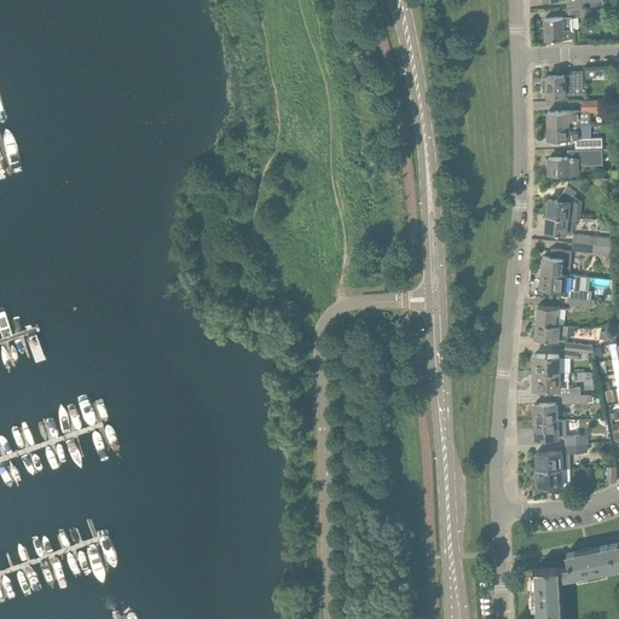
[(563,18),(580,17),(580,18),(600,17),(600,19),(603,18),(603,16),(605,16),(603,7),(611,7),(611,5),(591,6),(580,7),(580,9),(563,10),(563,18)]
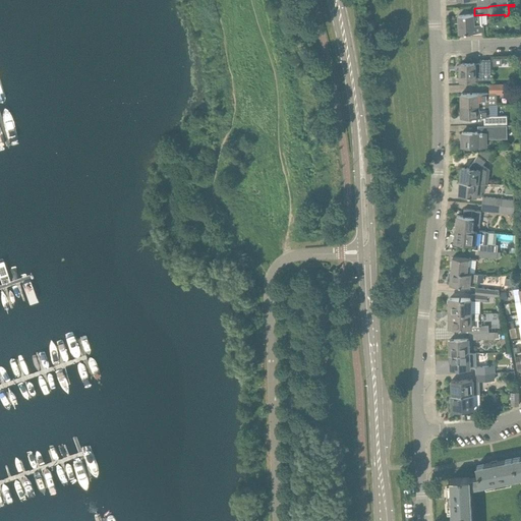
[(475,25),(474,15),(459,16),(460,33),(483,32),(482,24),(475,25)]
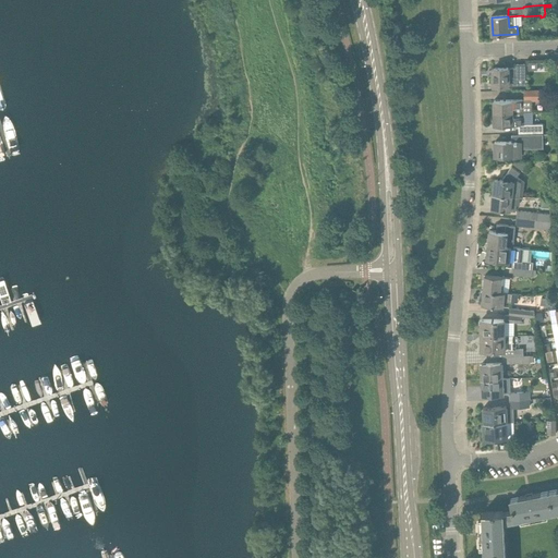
[(518,79),(525,79),(524,65),(518,65),(518,69),(509,69),(494,69),(494,86),(510,86),(518,85),(518,79)]
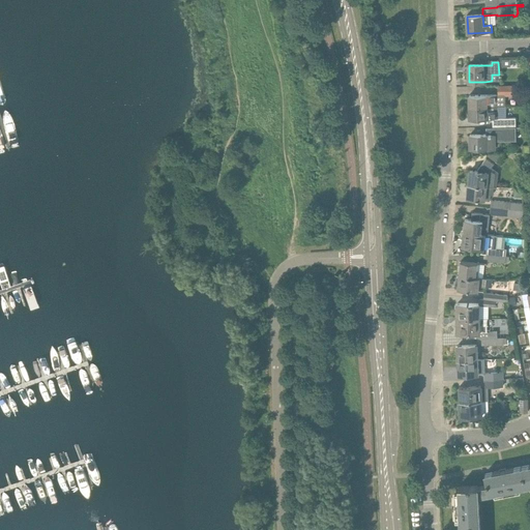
[(470,109),(498,107),(506,107),(506,96),(516,96),(516,85),(499,86),(500,94),(487,94),(487,95),(469,96),(470,109)]
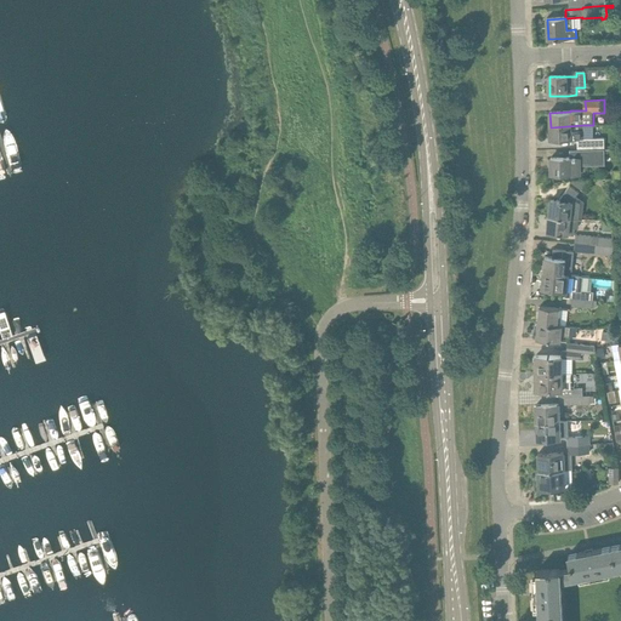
[(551,140),(571,140),(577,140),(577,149),(604,148),(604,138),(584,138),(584,125),(551,127),(551,140)]
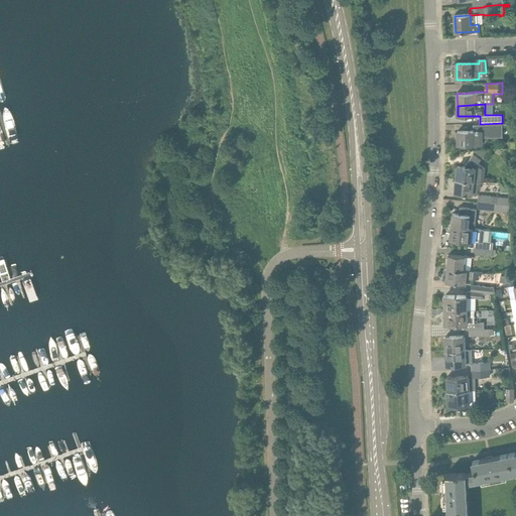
[(458,145),(476,145),(476,146),(483,145),(482,125),(477,126),(478,131),(458,132),(458,145)]
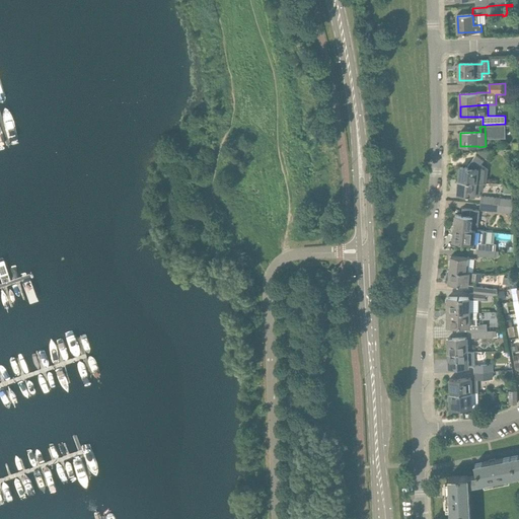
[(459,181),(484,183),(485,170),(478,169),(460,167),(459,181)]
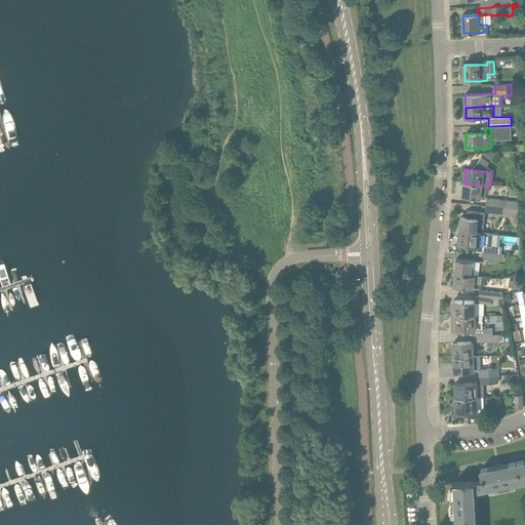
[(463,197),(485,199),(486,194),(488,194),(489,186),(465,184),(463,197)]
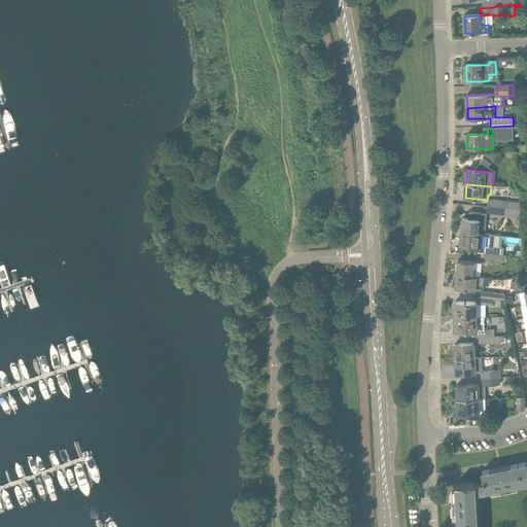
[(507,209),(521,210),(521,203),(489,200),(488,207),(499,208),(507,209)]
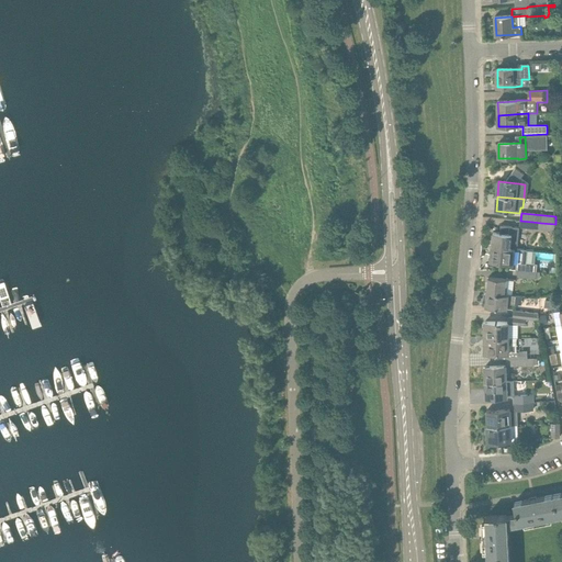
[(492,247),(515,250),(517,235),(518,227),(498,226),(498,234),(493,233),(492,247)]
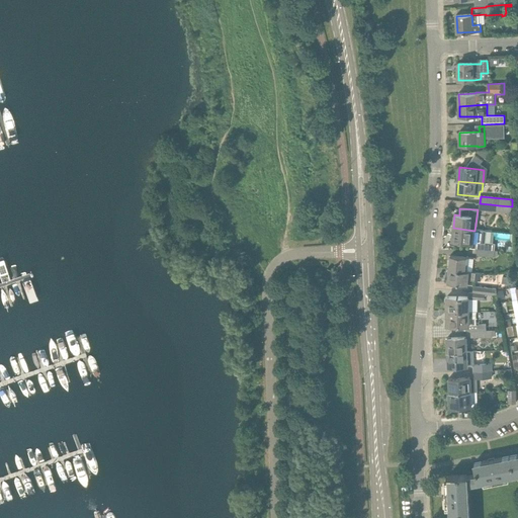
[(452,241),(468,242),(477,243),(480,243),(485,243),(486,232),(475,231),(453,228),(452,241)]
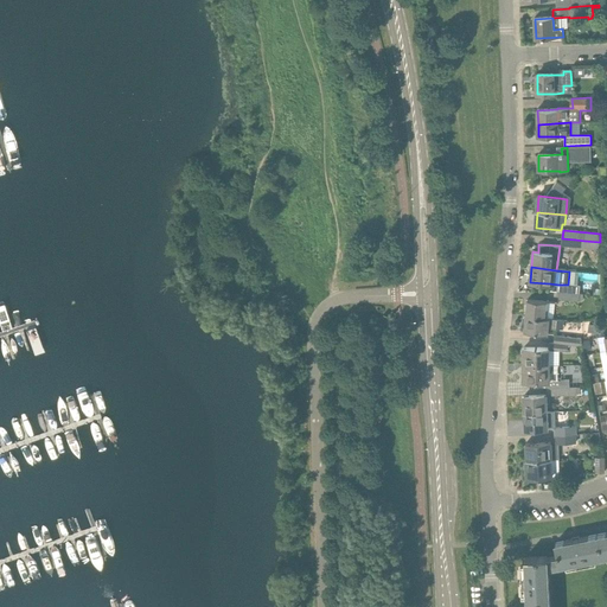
[(562,293),(577,294),(577,286),(568,285),(562,285),(562,293)]
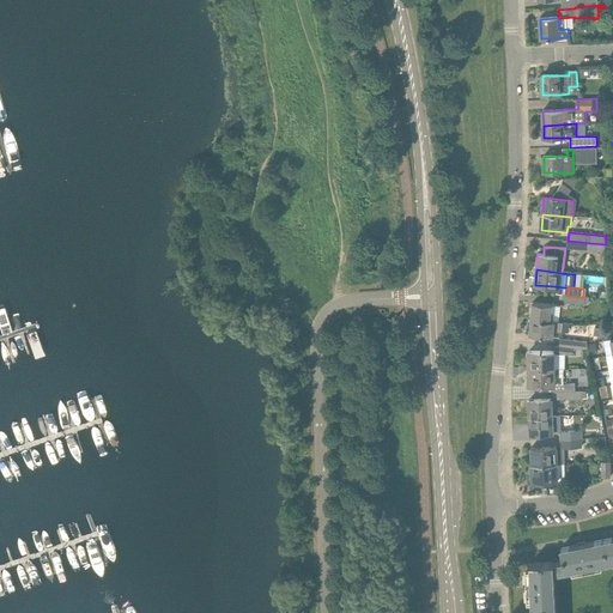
[(564,303),(584,305),(586,297),(583,297),(568,296),(565,295),(564,303)]
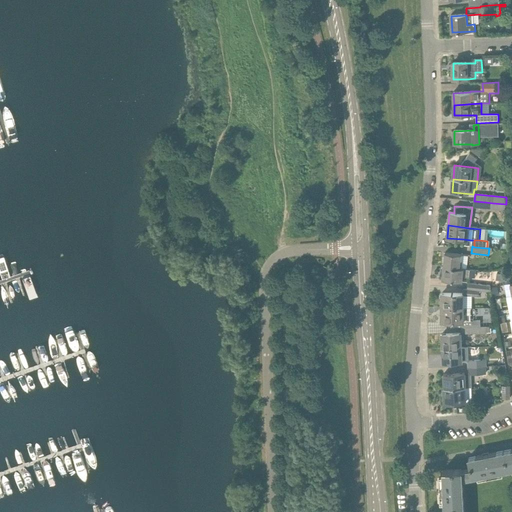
[(444,267),(466,269),(468,255),(445,253),(444,267)]
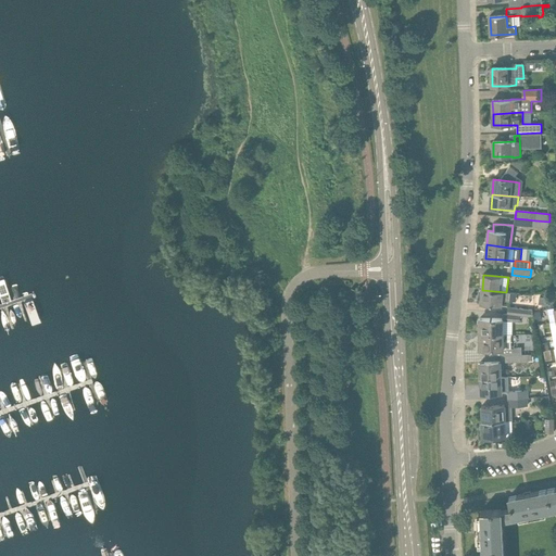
[(480,304),(502,306),(503,301),(509,301),(510,293),(506,292),(482,290),(480,304)]
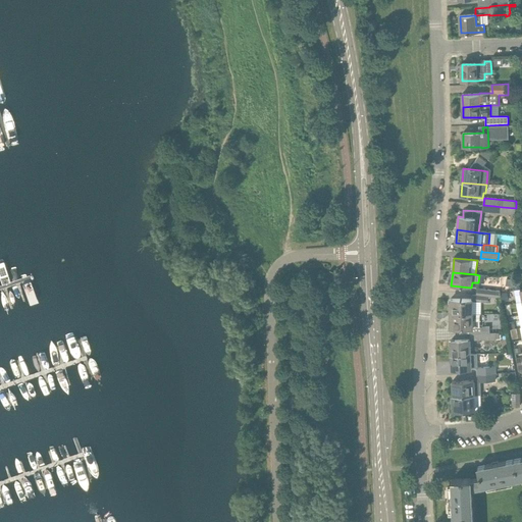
[(476,296),(488,297),(501,299),(501,292),(477,289),(476,296)]
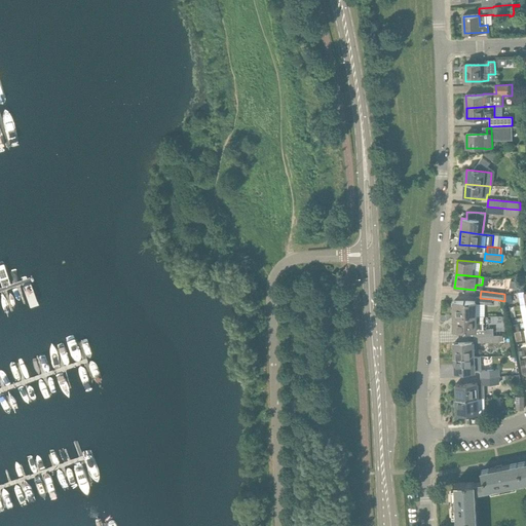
[(454,317),(477,317),(477,303),(477,302),(476,302),(454,302),(454,317)]
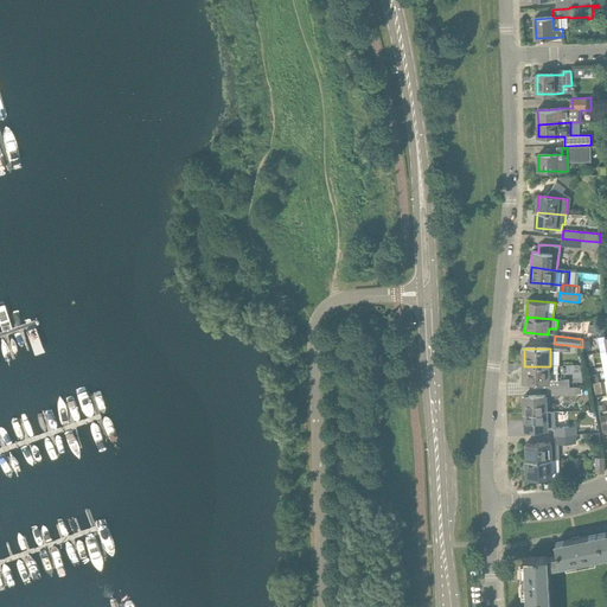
[(547,389),(570,388),(569,379),(563,379),(563,381),(557,381),(557,372),(557,366),(550,366),(524,366),(524,382),(545,382),(547,389)]
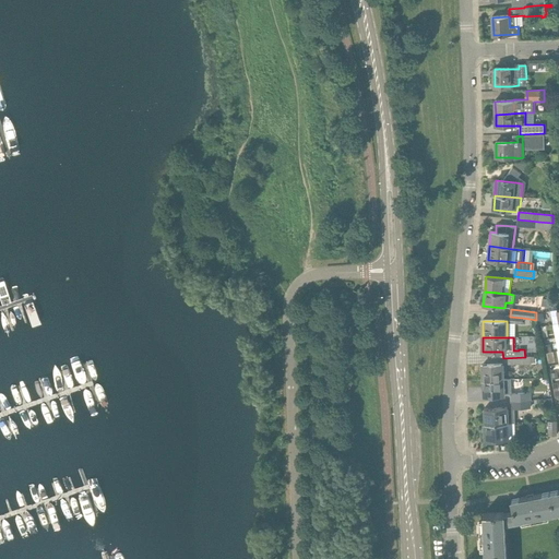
[(504,381),(504,365),(503,365),(483,366),(484,382),(504,381)]
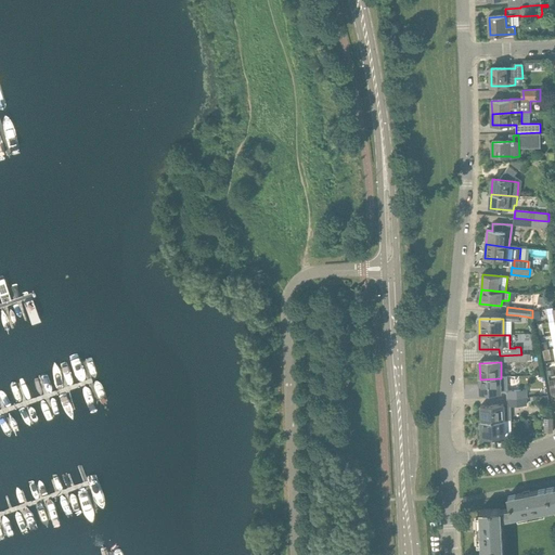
[(480,394),(502,392),(502,385),(505,385),(505,378),(501,378),(480,379),(480,394)]
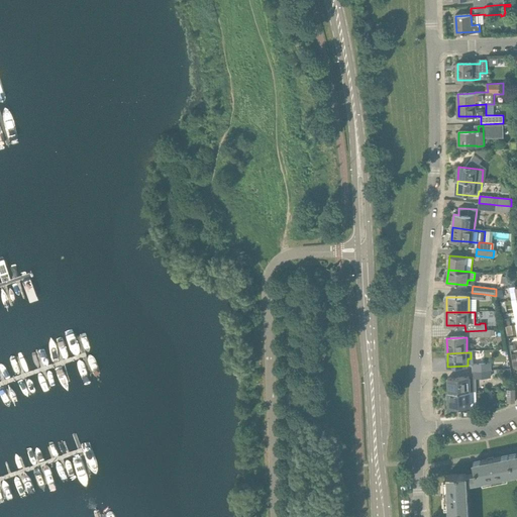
[(491,371),(495,371),(495,364),(492,364),(491,363),(472,364),(473,372),(491,371)]
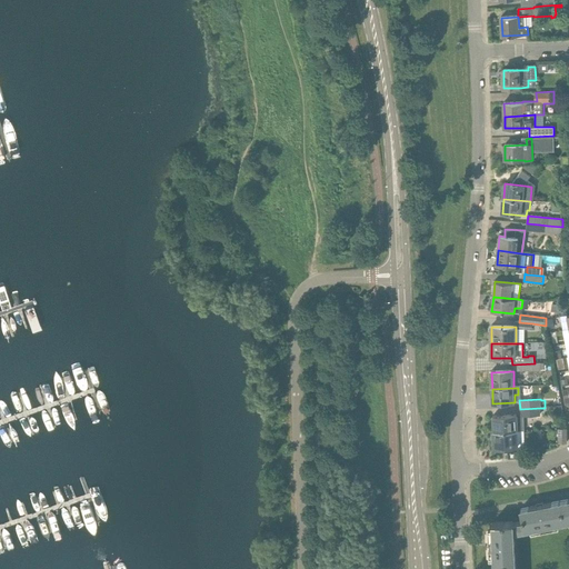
[(523,417),(540,416),(540,408),(520,409),(520,415),(518,416),(493,417),(493,432),(523,431),(525,431),(523,417)]
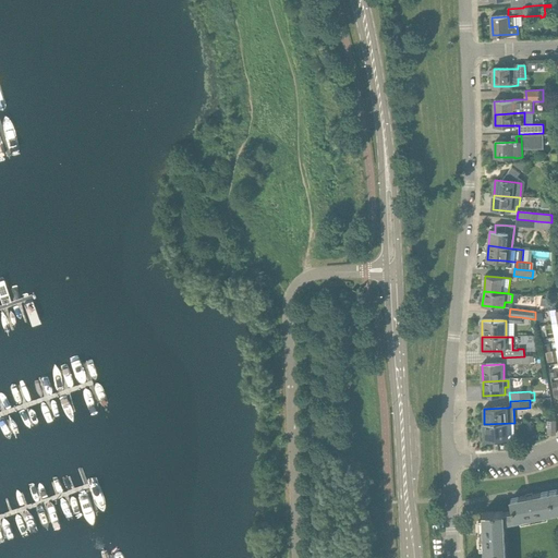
[(485,439),(508,438),(508,432),(513,431),(513,423),(484,424),(485,439)]
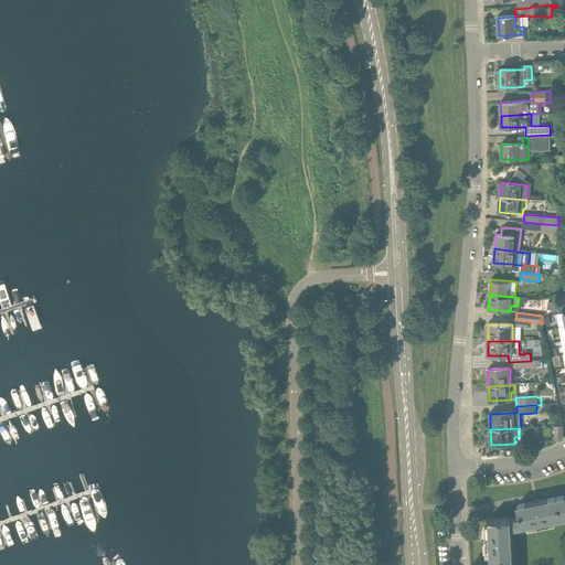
[(521,526),(561,519),(556,498),(516,505),(519,518),(521,526)]
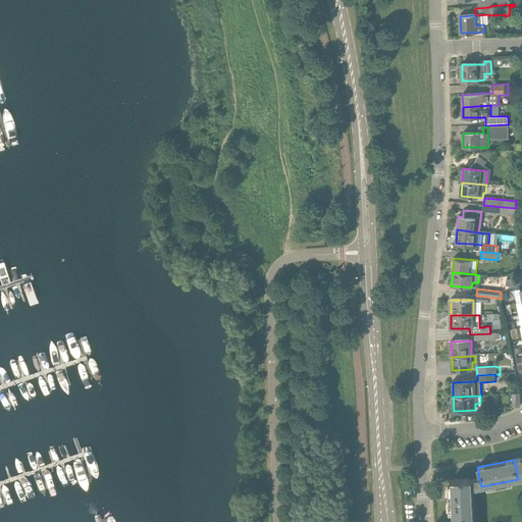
[(473,516),(472,498),(472,488),(481,486),(479,478),(471,480),(471,479),(452,480),(454,517),(473,516)]
